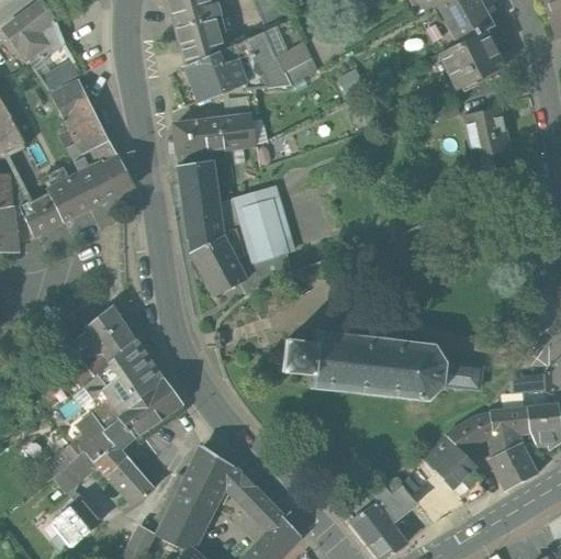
[(41,0),(6,28),(29,59),(41,49),(48,44),(40,32),(53,20),(52,15),(41,0)]
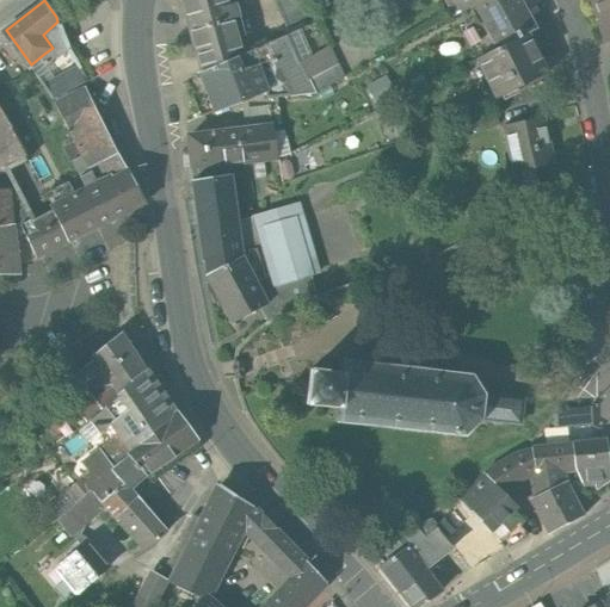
[(183,0),(191,26),(190,26),(202,70),(250,50),(240,16),(241,14),(238,1),(230,4),(229,0),(183,0)]
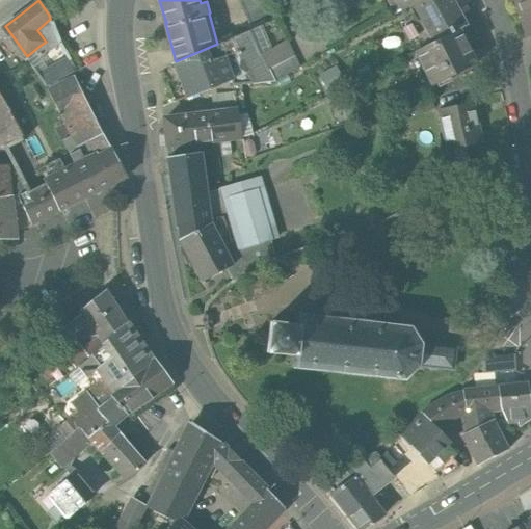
[(240,0),(254,28),(281,17),(271,0),(240,0)]
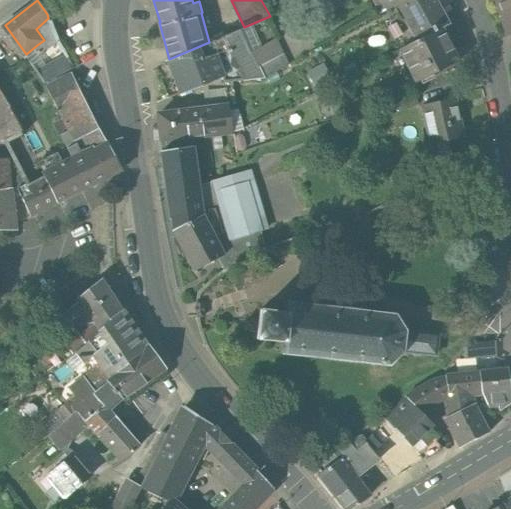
[(383,0),(388,8),(398,2),(402,0),(383,0)]
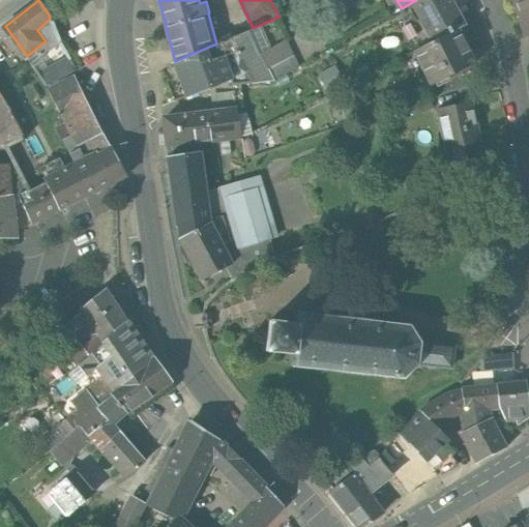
[(416,0),(412,2),(424,25),(430,23),(438,38),(458,28),(464,25),(449,0),(416,0)]
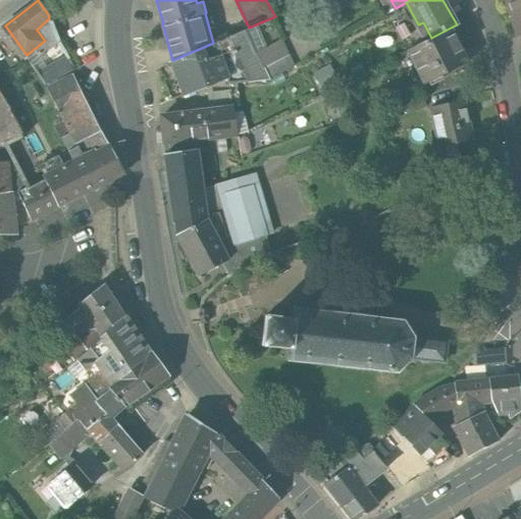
[(508,0),(513,13),(511,14),(519,35),(520,34),(520,0),(508,0)]
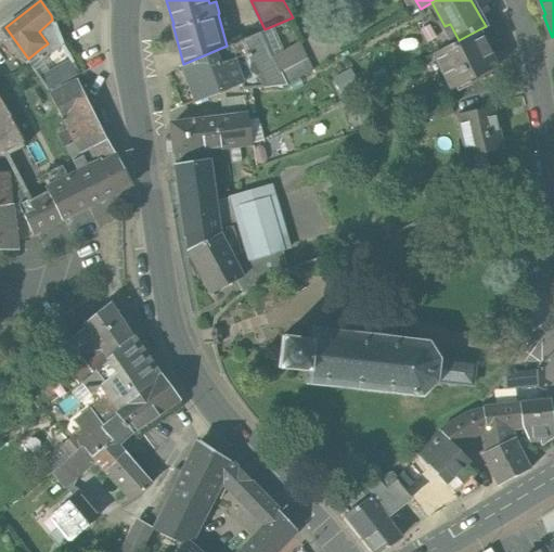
[(459,40),(434,52),(450,86),(468,76),(469,78),(497,64),(479,29),(459,40)]
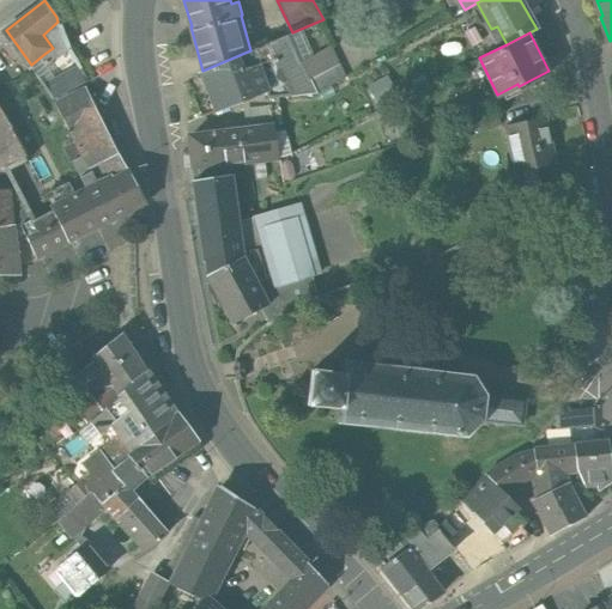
[(203,71),(218,110),(268,90),(272,97),(317,92),(303,61),(290,34),(250,50),(203,71)]
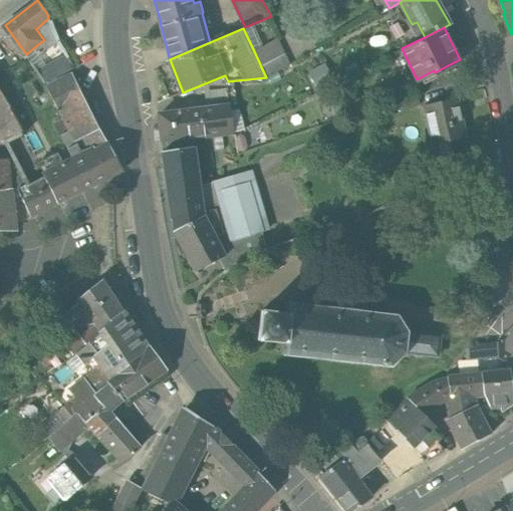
[(276,38),(254,51),(266,77),(289,63),(276,38)]
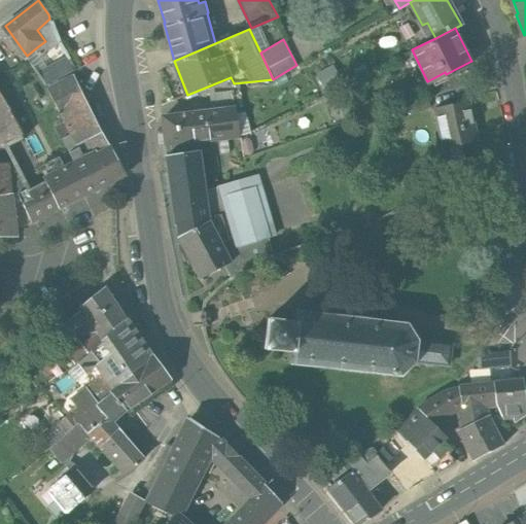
[(38,46),(27,56),(35,67),(47,61),(38,46)]
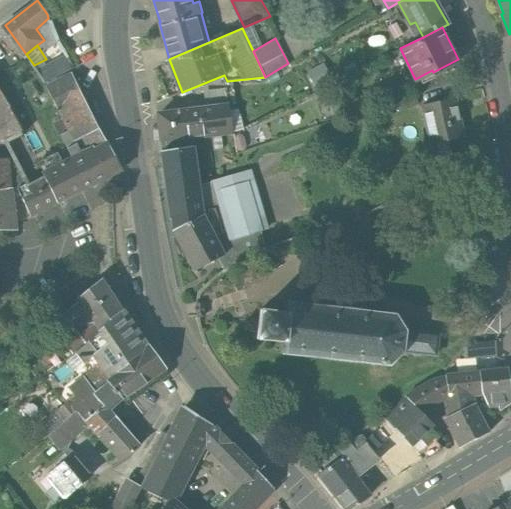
[(66,55),(37,70),(46,82),(73,68),(66,55)]
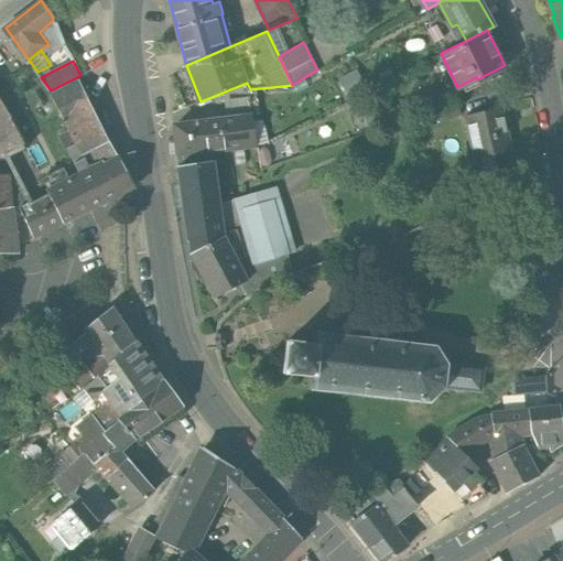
[(11,116),(10,117),(23,143),(6,153),(4,153),(19,182),(30,204),(50,194),(52,193),(51,191),(34,159),(51,150),(46,140),(53,137),(51,132),(68,122),(95,108),(79,81),(11,116)]
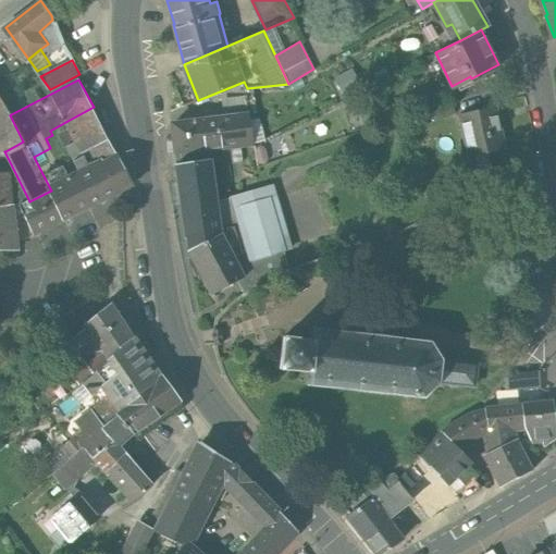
[(11,114),(0,96),(0,140),(5,151),(23,142),(10,115),(11,114)]
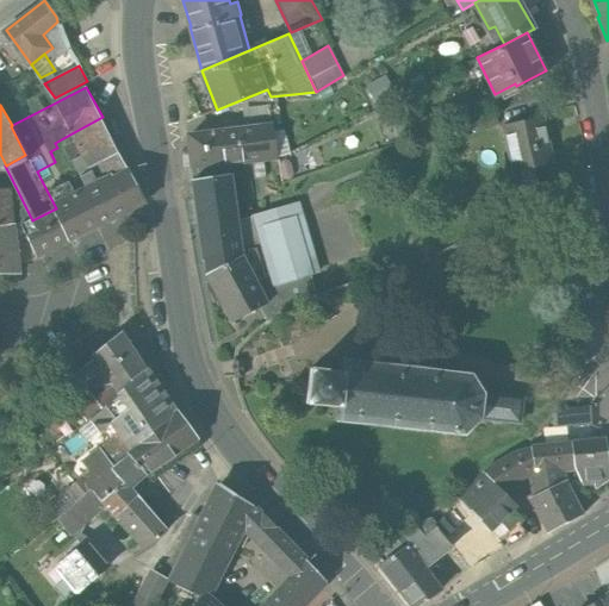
[(110,179),(55,206),(56,208),(54,210),(58,219),(69,239),(145,201),(103,117),(74,132),(91,167),(100,162),(110,179)]
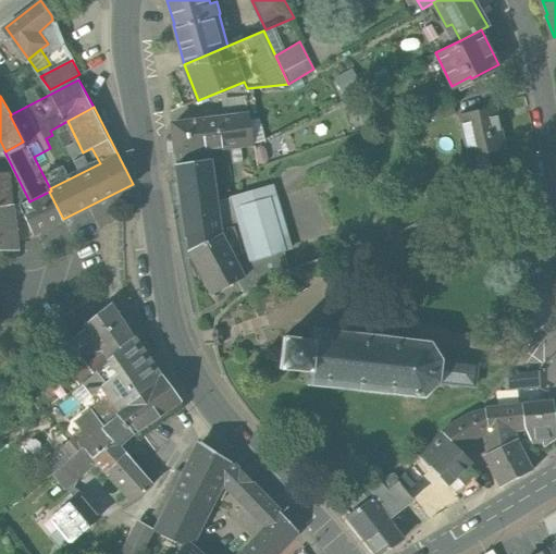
[(496,108),(460,115),(470,160),(506,152),(496,108)]
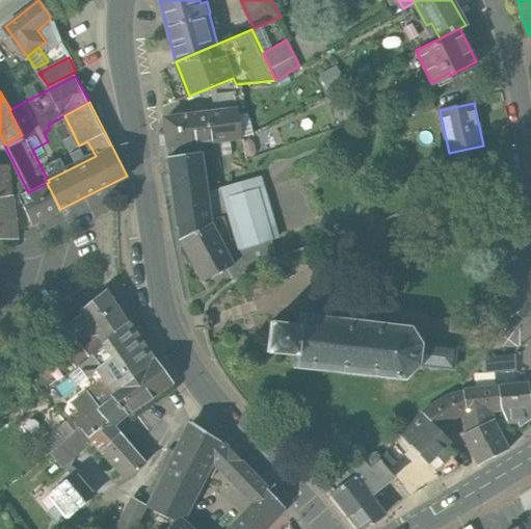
[(238,109),(165,117),(167,143),(211,139),(211,141),(241,137),(238,109)]
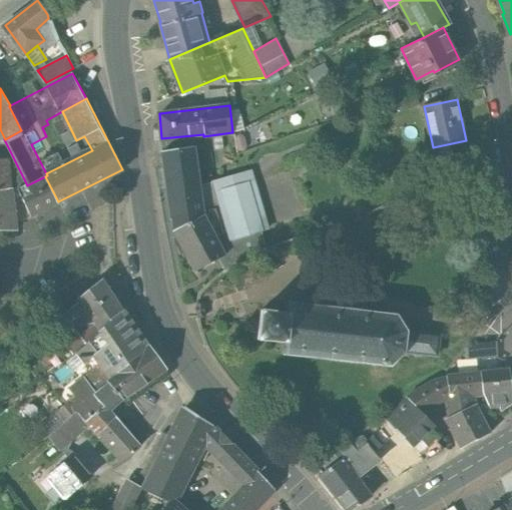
[(246,170),(200,183),(194,145),(162,150),(173,218),(175,229),(174,229),(196,269),(224,253),(230,266),(242,257),(267,246),(262,228),(267,227),(253,179),(248,180),(246,170)]
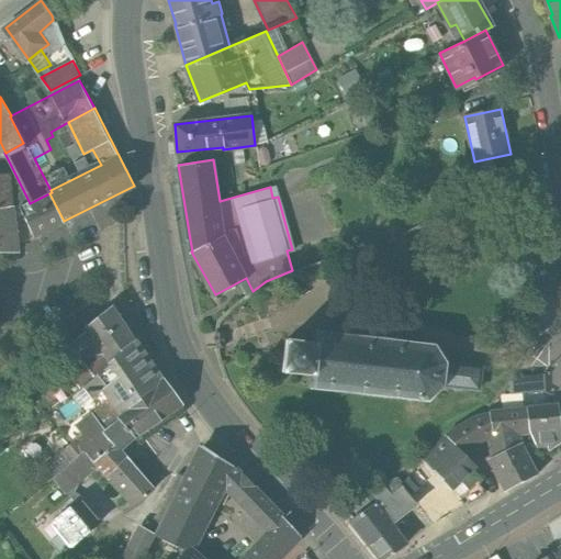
[(11,172),(0,174),(0,205),(14,204),(14,207),(30,203),(19,181),(12,183),(11,172)]
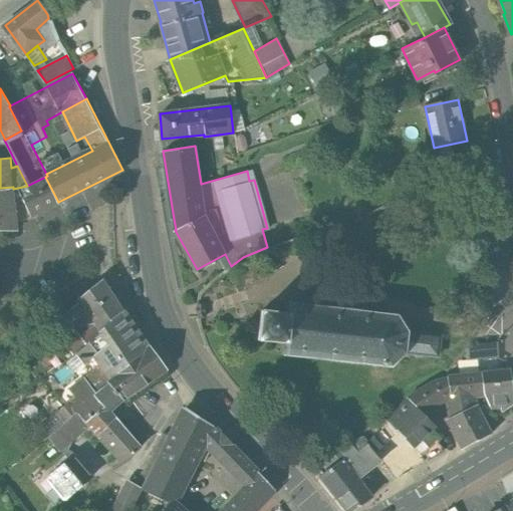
[(45,177),(27,186),(31,194),(49,185),(45,177)]
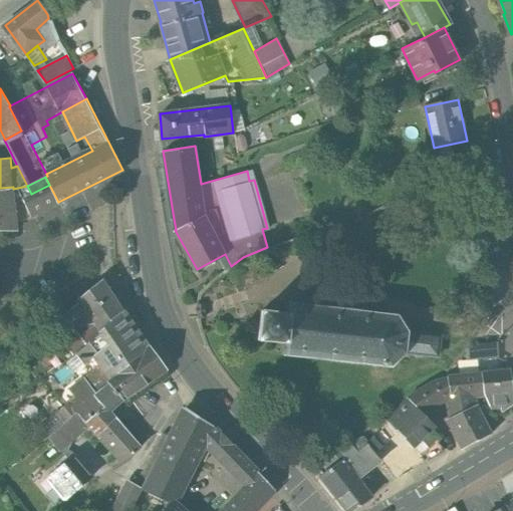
[(31,194),(23,199),(31,215),(58,202),(49,185),(31,194)]
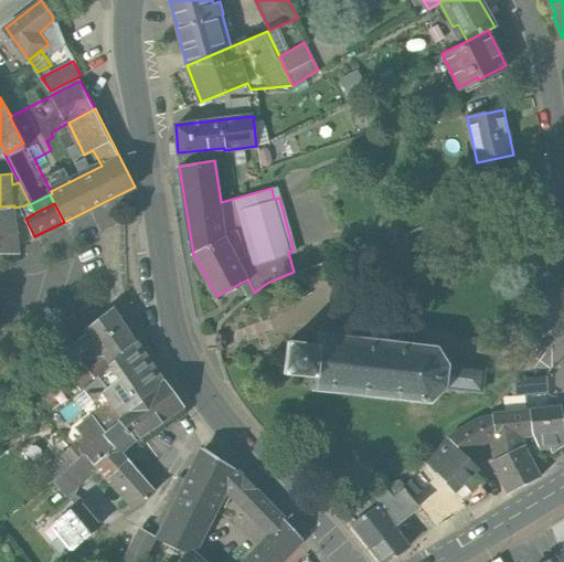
[(14,205),(0,207),(0,251),(19,252),(14,208),(14,205)]
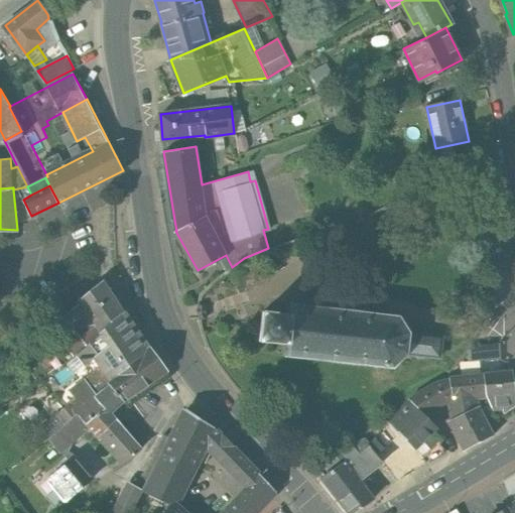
[(104,279),(78,300),(80,302),(101,331),(124,310),(104,279)]
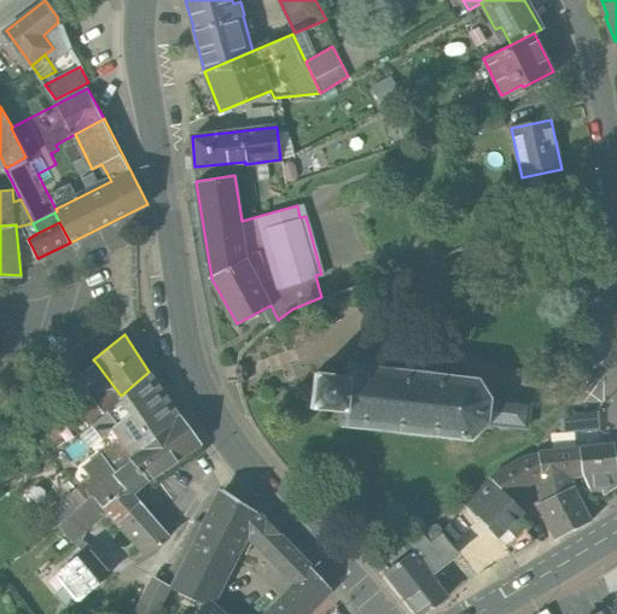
[(95,362),(67,385),(73,392),(82,384),(95,402),(81,414),(89,424),(121,396),(95,362)]
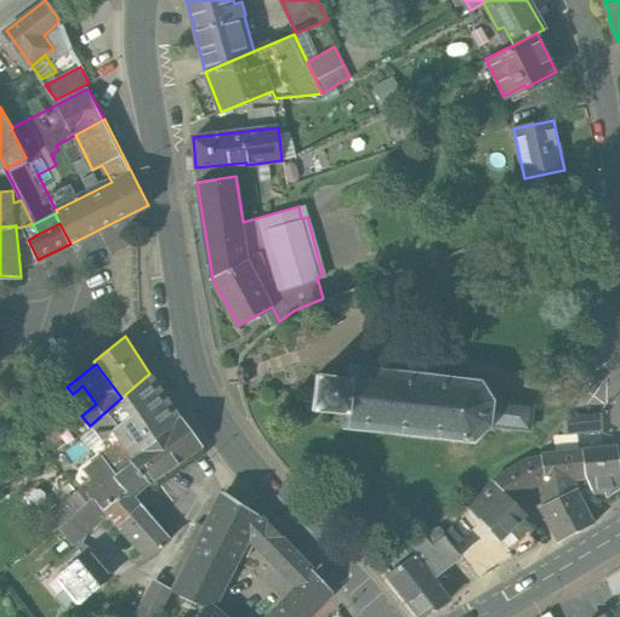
[(450,378),(431,376),(431,373),(426,372),(426,375),(407,373),(407,370),(402,370),(400,372),(382,370),(382,367),(377,366),(376,370),(357,367),(358,365),(353,364),(352,366),(350,366),(348,377),(345,412),(343,423),(346,423),(346,427),(351,427),(351,424),(370,427),(370,429),(375,430),(376,427),(394,429),(394,432),(399,433),(400,430),(419,432),(419,435),(425,435),(425,433),(443,435),(443,438),(449,439),(449,435),(467,438),(467,440),(473,441),(473,438),(487,424),(489,426),(490,423),(507,426),(511,401),(493,399),(491,396),(489,398),(479,381),(481,378),(475,378),(475,381),(455,378),(456,376),(450,375),(450,378)]
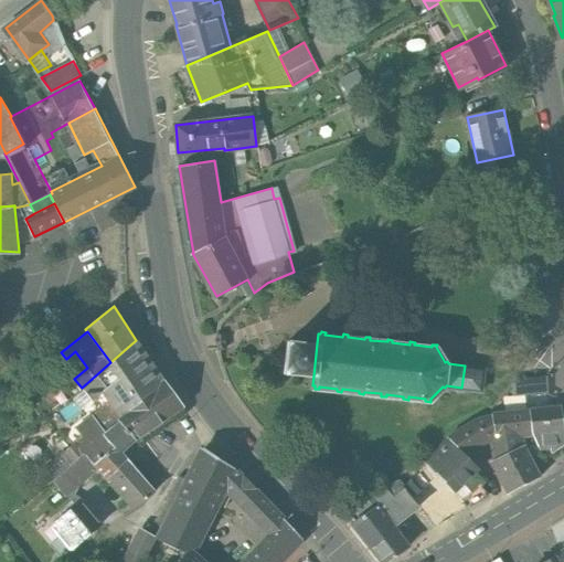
[(163,381),(137,341),(136,340),(110,362),(82,388),(89,400),(105,389),(116,406),(124,417),(163,381)]
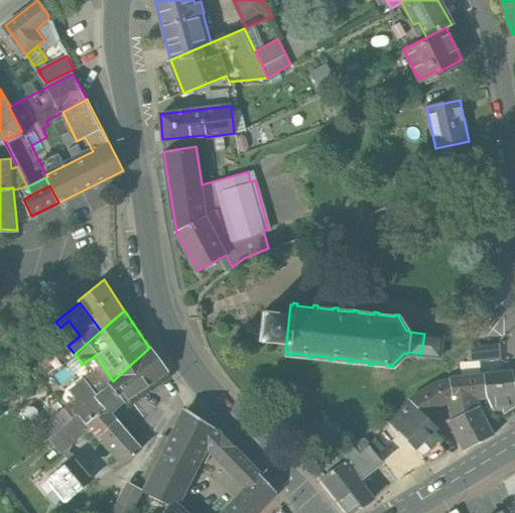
[(259,340),(286,343),(289,313),(263,310),(259,340)]
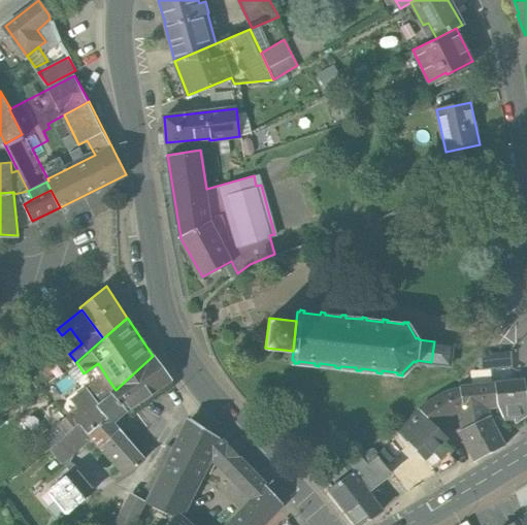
[(512,370),(513,352),(484,351),(483,369),(512,370)]
